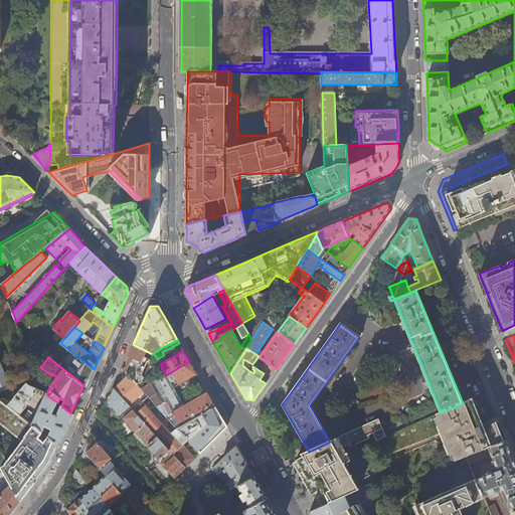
[(89,379),(94,369),(78,357),(67,372),(83,385),(86,387),(89,379)]
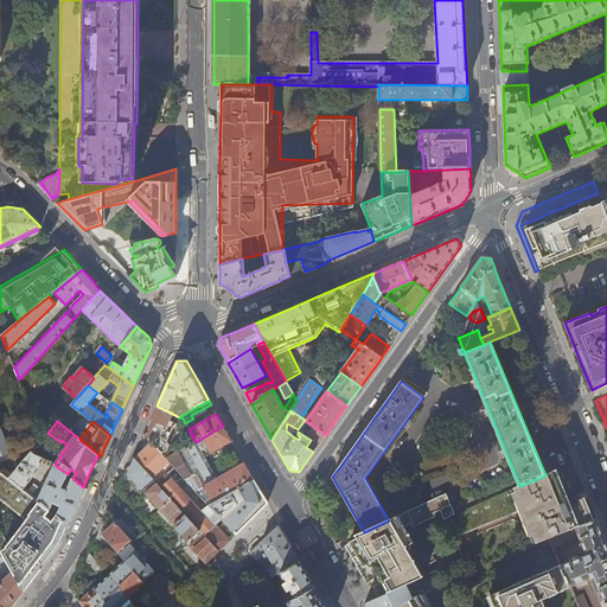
[(231,441),(223,426),(196,442),(166,459),(208,505),(254,479),(244,462),(217,479),(205,457),(231,441)]
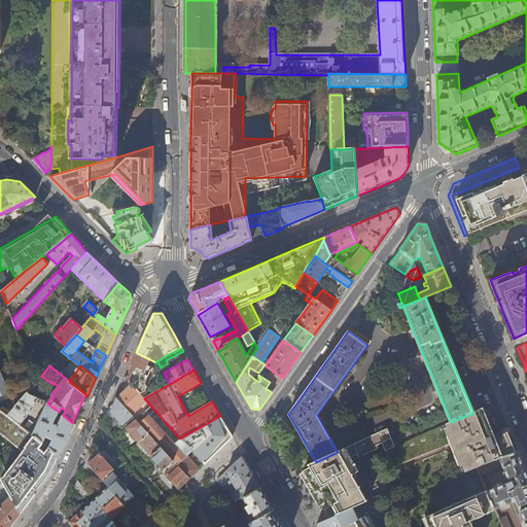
[(278,385),(283,378),(273,371),(267,377),(278,385)]
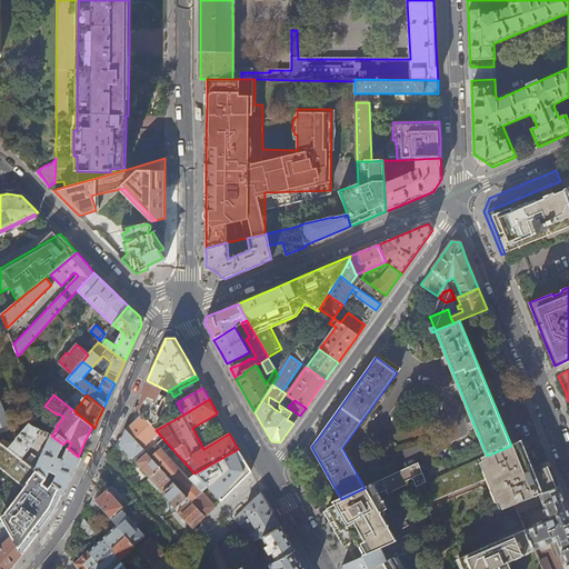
[(141,415),(126,430),(142,448),(156,436),(161,440),(148,453),(160,468),(173,482),(187,497),(205,516),(211,510),(220,501),(216,497),(195,473),(156,430),(141,415)]
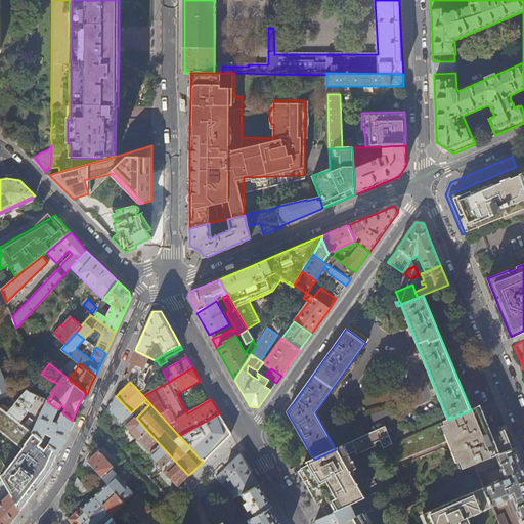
[(7,413),(18,422),(32,407),(37,396),(26,391),(7,413)]
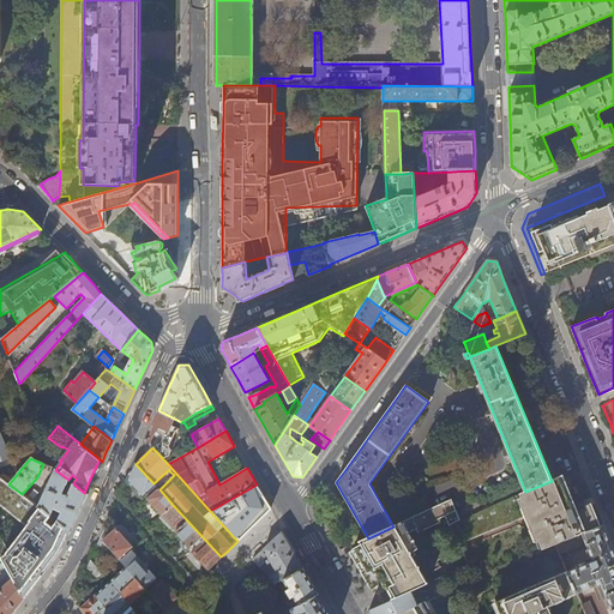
[(156,485),(154,483),(136,464),(134,462),(126,481),(143,497),(156,485)]
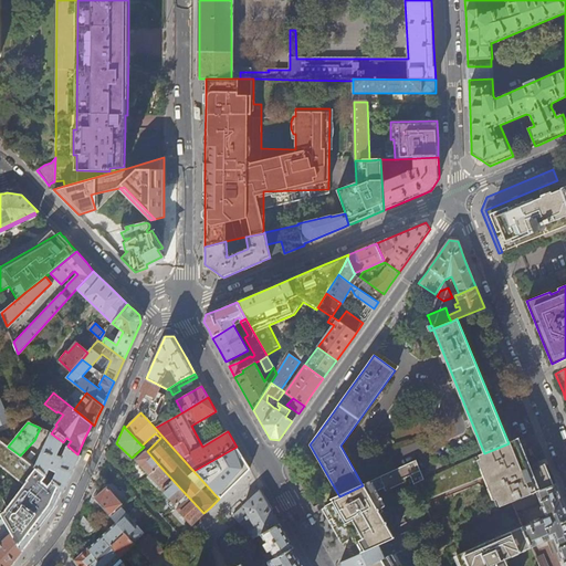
[(35,468),(46,477),(50,470),(56,473),(52,481),(62,489),(64,491),(73,471),(80,456),(77,454),(67,446),(63,454),(61,453),(60,457),(58,456),(63,442),(51,433),(35,468)]
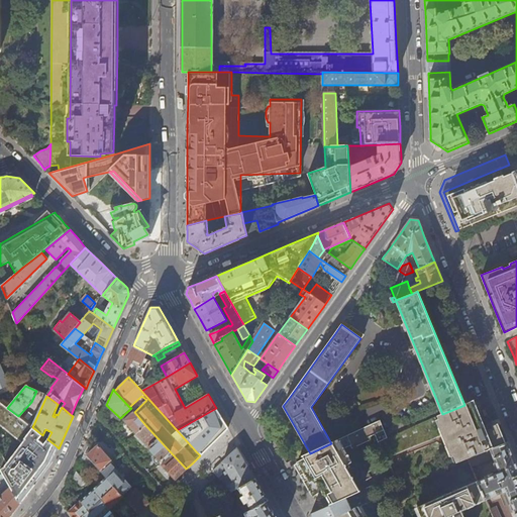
[(464,405),(442,414),(388,437),(380,441),(388,458),(445,434),(457,463),(483,452),(504,444),(501,435),(498,427),(484,432),(471,402),(464,405)]
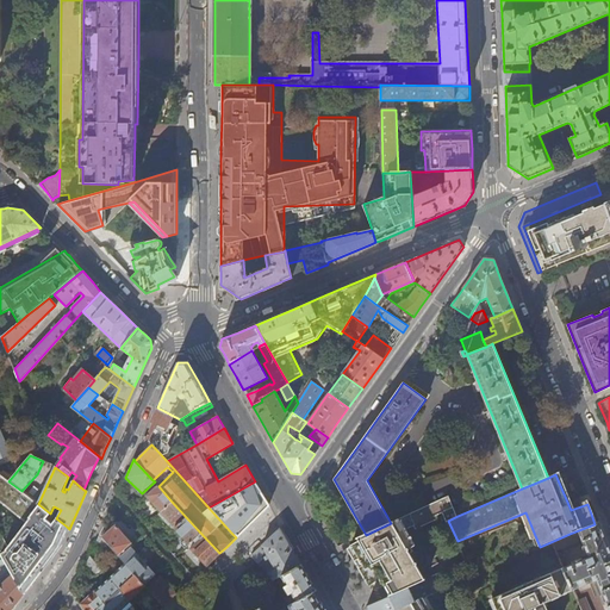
[(261,492),(255,481),(209,508),(231,533),(238,526),(242,523),(243,517),(241,512),(265,498),(261,492)]
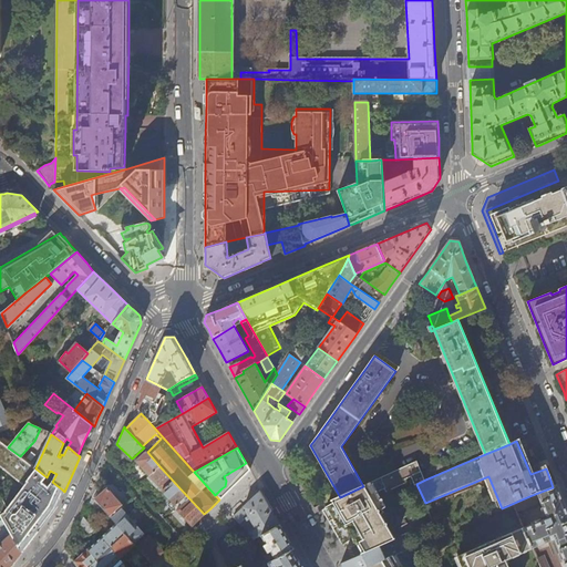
[(150,475),(160,466),(147,452),(146,451),(136,461),(150,475)]
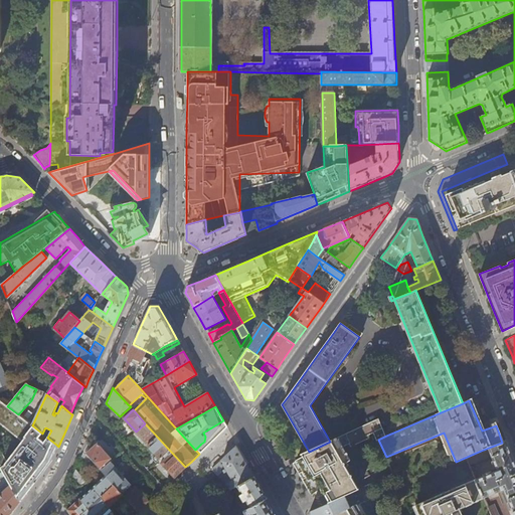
[(379,419),(330,442),(309,452),(302,454),(303,455),(304,456),(293,462),(298,471),(312,495),(321,490),(322,491),(323,490),(329,502),(329,504),(348,496),(360,491),(359,489),(358,489),(352,478),(352,477),(352,476),(361,471),(362,473),(376,467),(376,466),(375,466),(374,463),(377,462),(379,465),(378,466),(379,467),(388,463),(386,457),(378,440),(386,436),(379,419)]
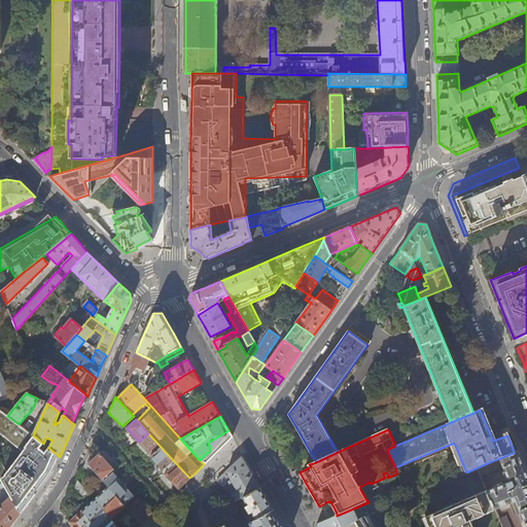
[(161,447),(148,433),(139,442),(151,455),(161,447)]
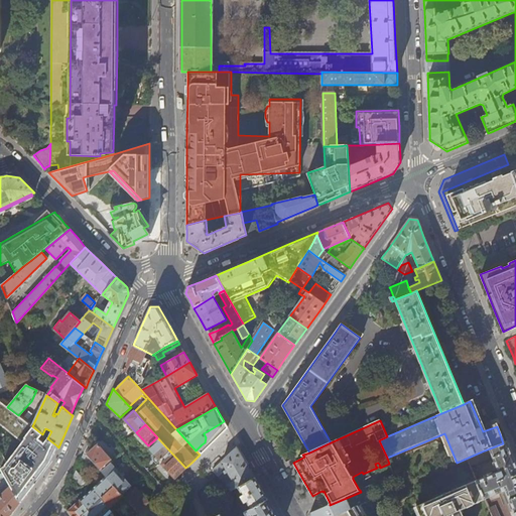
[(47,438),(42,434),(32,426),(7,464),(0,449),(0,468),(2,473),(19,502),(30,487),(49,463),(56,445),(47,438)]
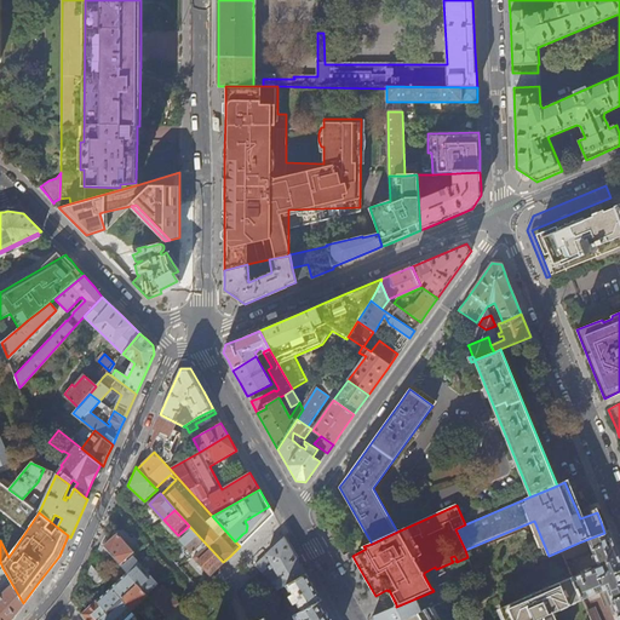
[(204,541),(189,526),(178,535),(188,546),(183,551),(187,556),(193,550),(204,541)]
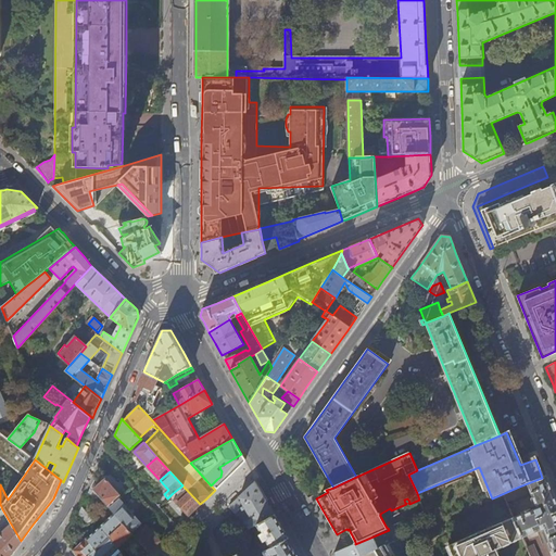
[(555,555),(555,498),(546,476),(542,478),(519,487),(522,496),(530,493),(536,509),(514,519),(521,539),(544,529),(555,555)]
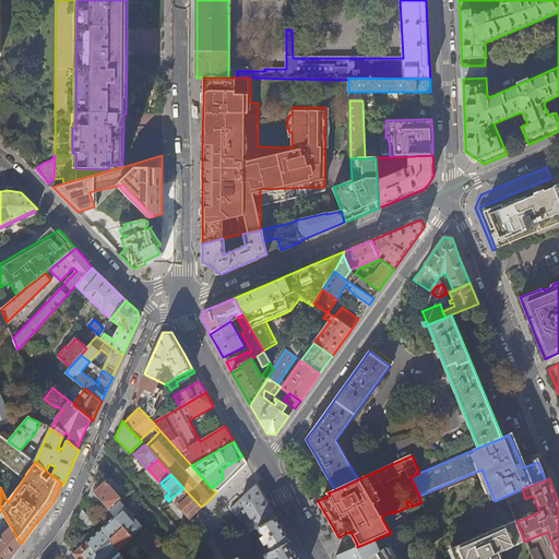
[(93,492),(109,512),(119,502),(121,500),(104,482),(93,492)]
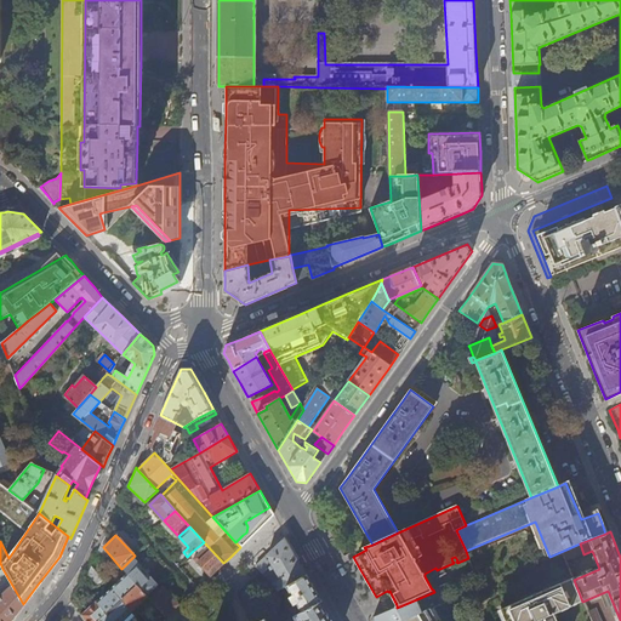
[(288,585),(307,575),(286,537),(256,565),(279,590),(288,585)]
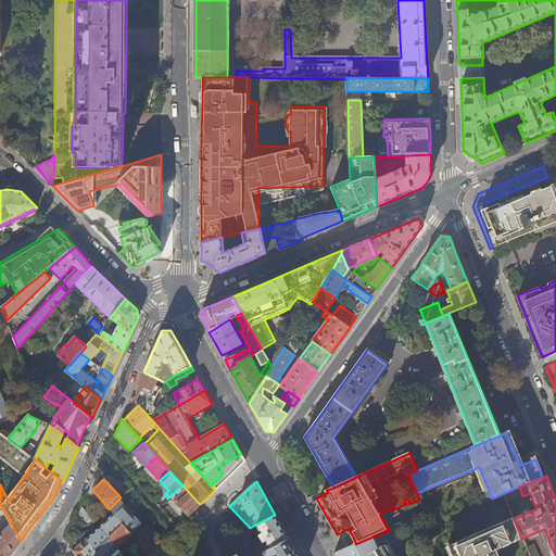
[(200,504),(182,485),(173,493),(176,496),(173,498),(187,516),(200,504)]
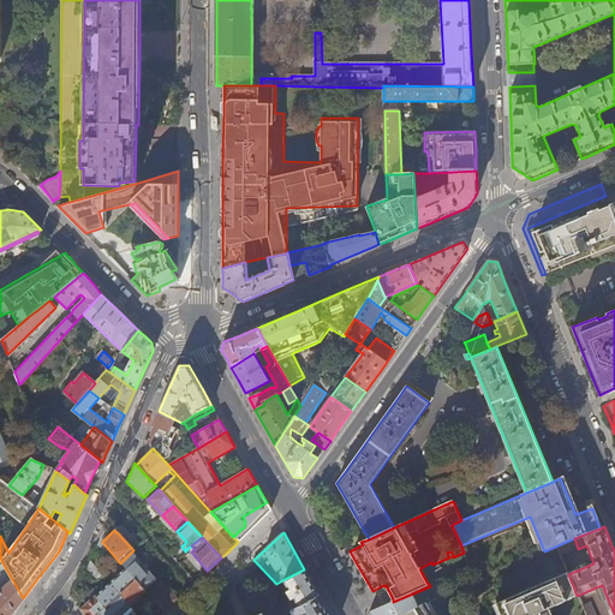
[(131,553),(120,563),(125,568),(135,579),(144,590),(155,580),(156,579),(131,553)]
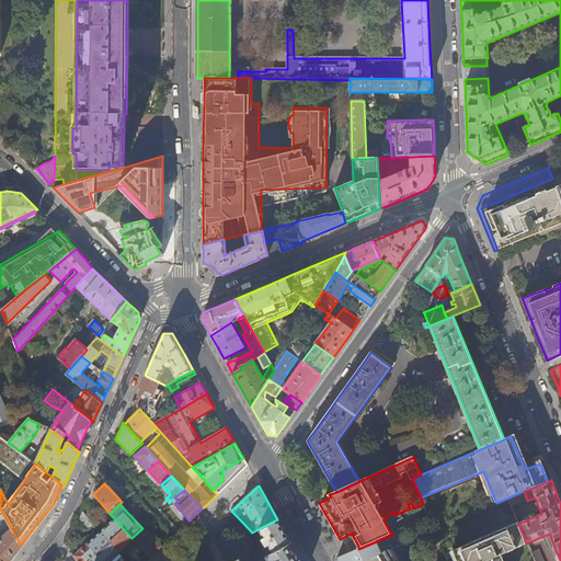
[(79,519),(89,530),(94,525),(82,512),(79,519)]
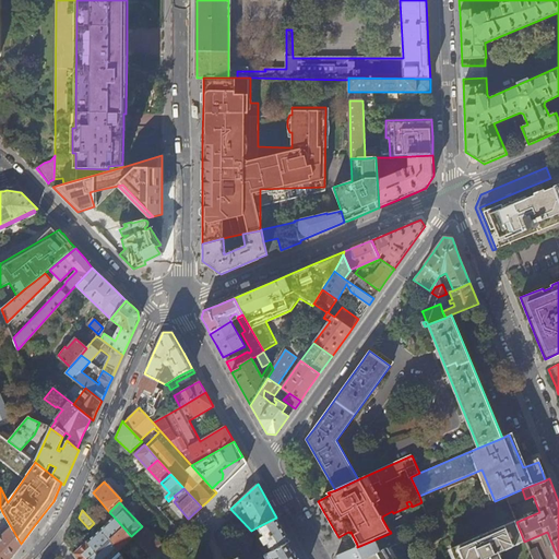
[(22,546),(21,544),(2,512),(0,513),(0,530),(2,535),(0,536),(0,558),(10,558),(15,552),(22,546)]
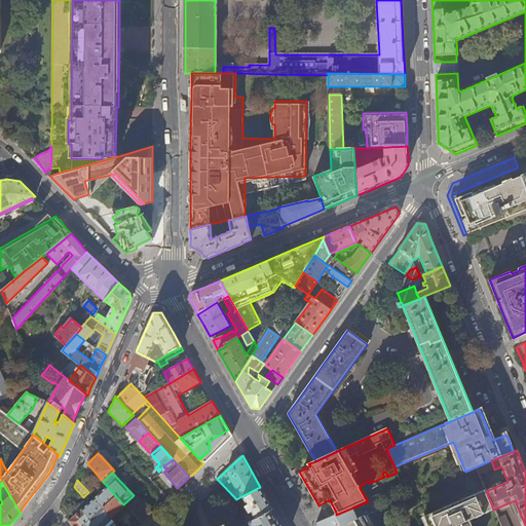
[(102,509),(115,495),(107,486),(94,498),(102,509)]
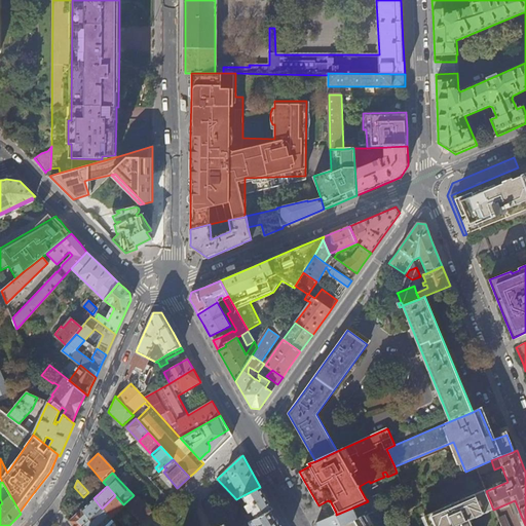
[(265,495),(260,487),(243,495),(247,502),(245,504),(249,511),(251,510),(256,519),(273,510),(265,495)]
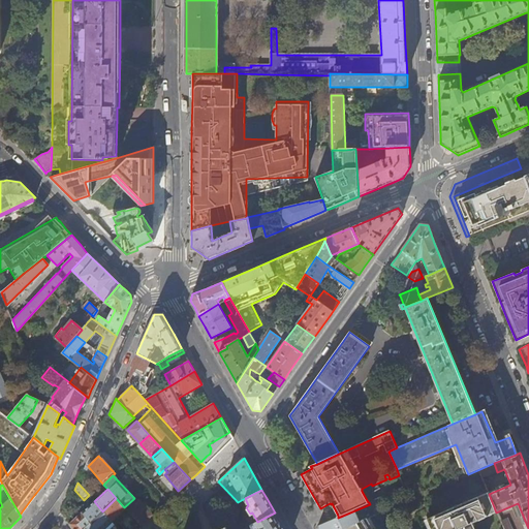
[(473,528),(472,523),(496,512),(489,494),(488,493),(427,520),(430,528),(473,528)]
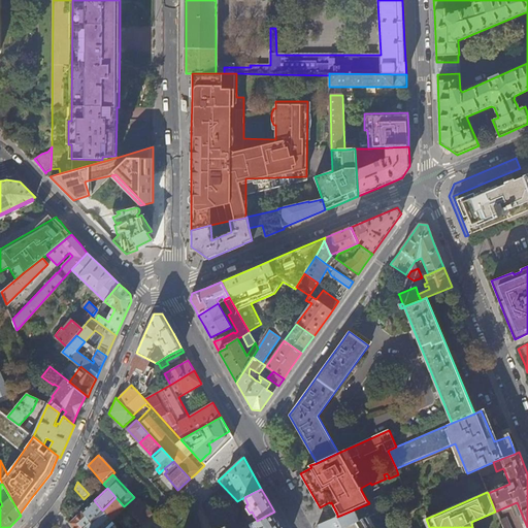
[(133,498),(124,506),(125,507),(127,510),(129,512),(140,524),(149,517),(152,514),(138,498),(135,500),(133,498)]
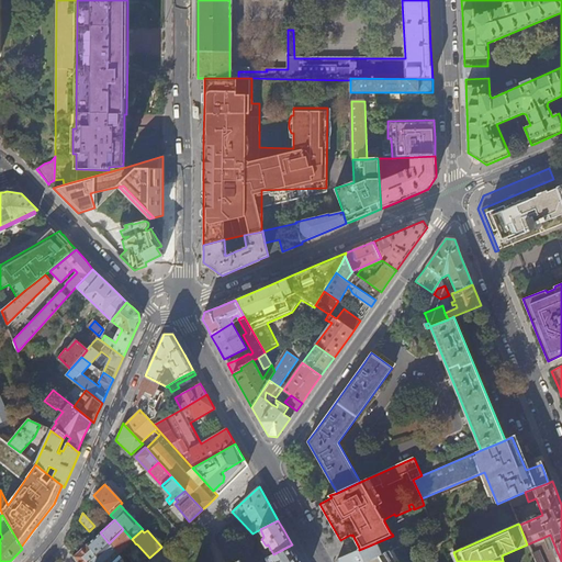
[(96,555),(109,543),(100,532),(87,544),(96,555)]
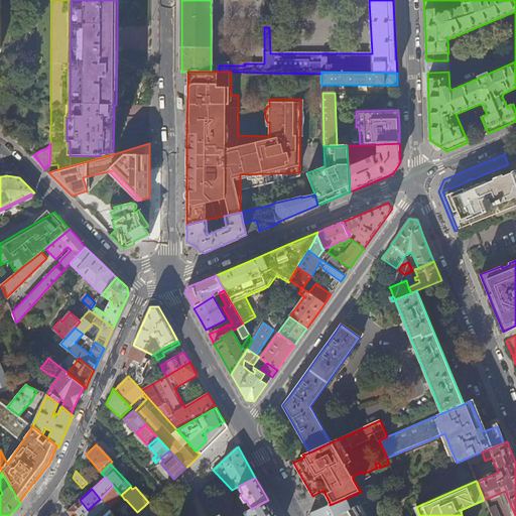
[(122,496),(109,508),(111,511),(124,499),(122,496)]
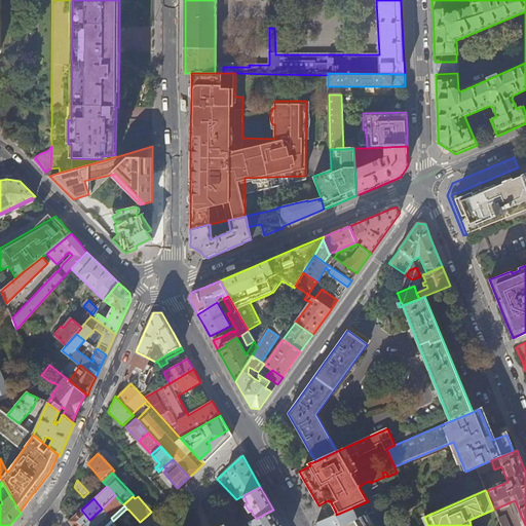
[(355,506),(336,515),(326,519),(316,523),(317,525),(340,525),(361,517),(355,506)]
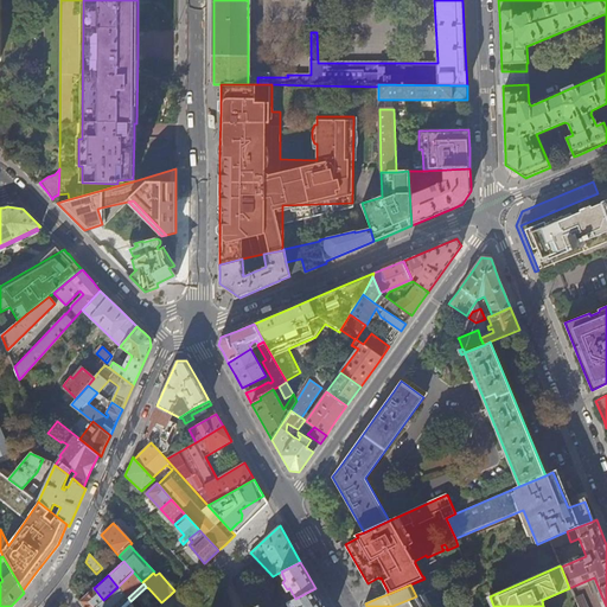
[(155,606),(161,602),(148,588),(146,587),(131,601),(135,606),(155,606)]
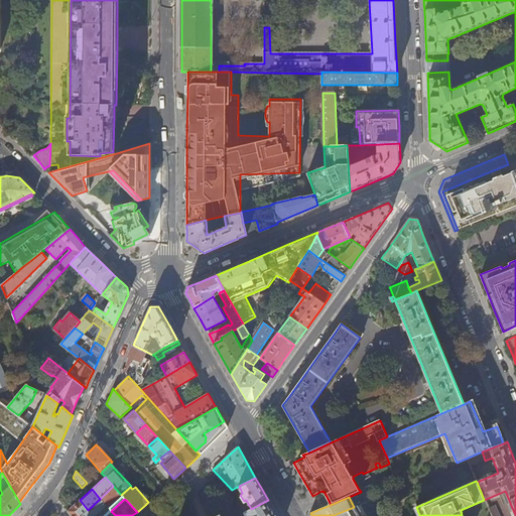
[(71,515),(82,515),(88,510),(80,500),(68,511),(71,515)]
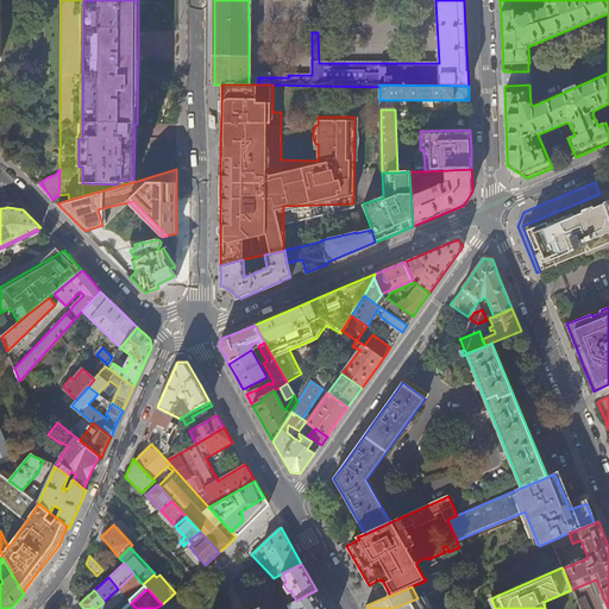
[(327,608),(324,602),(316,590),(296,601),(289,604),(281,608),(327,608)]
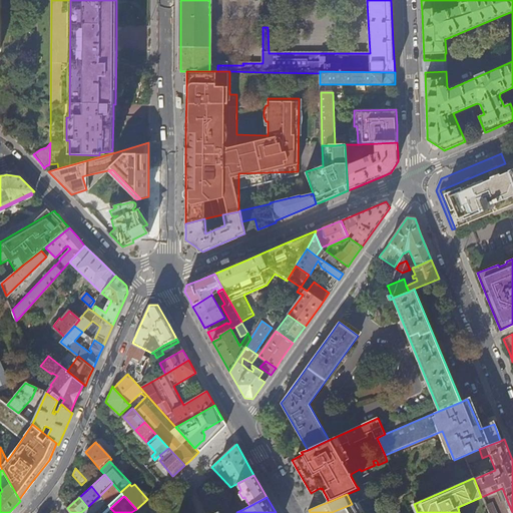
[(352,504),(332,512),(362,512),(356,502),(352,504)]
